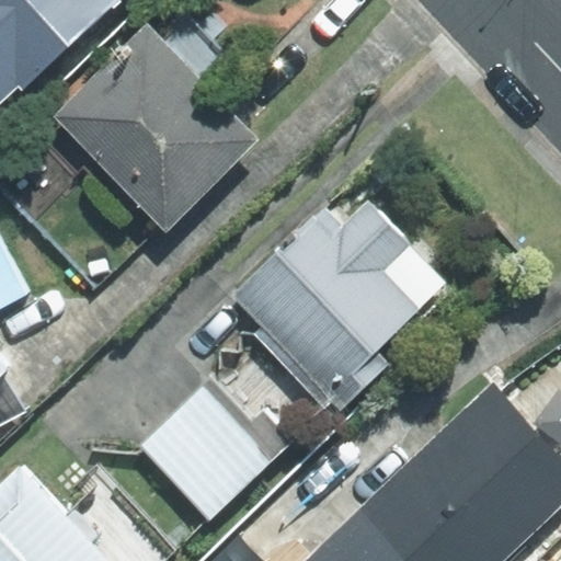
[(0,0),(0,104),(19,87),(22,90),(118,0),(0,0)]
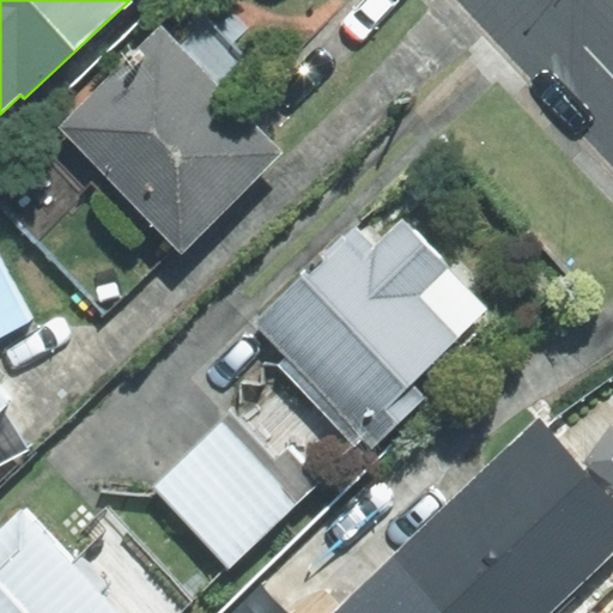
[(162,30),(62,127),(182,249),(280,153),(216,87),(243,61),(195,11),(169,37),(162,30)]
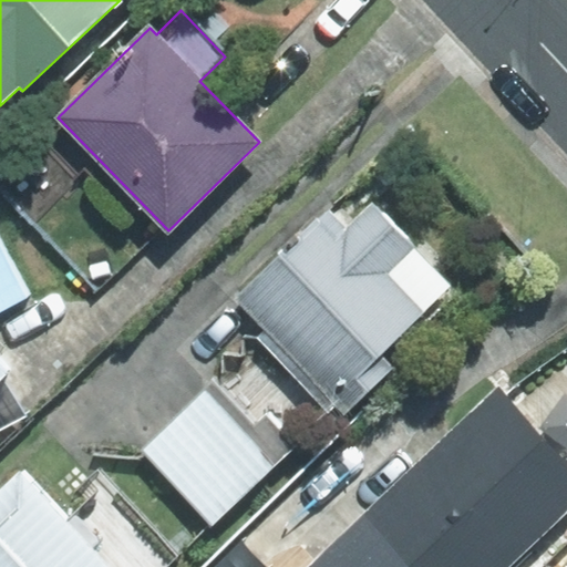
[(302,241),(287,256),(285,253),(236,298),(266,329),(257,338),(327,412),(334,404),(344,414),(393,368),(381,356),(455,286),(375,202),(347,229),(328,209),(298,237),(302,241)]
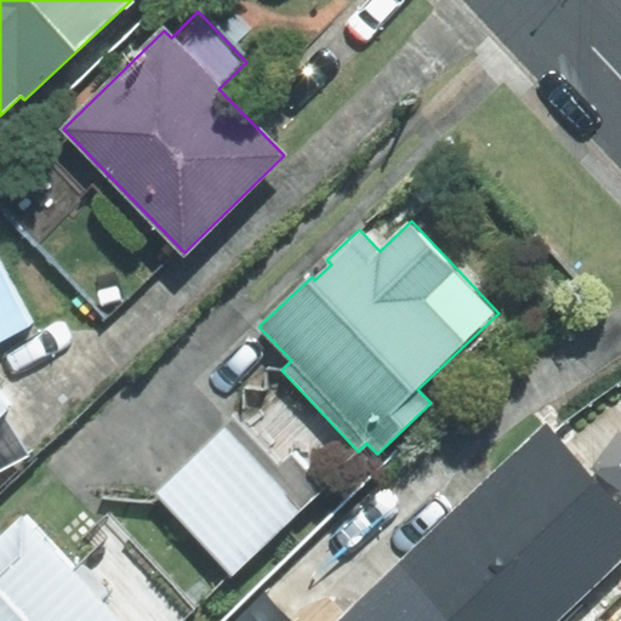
[(0,336),(30,322),(0,263),(0,336)]
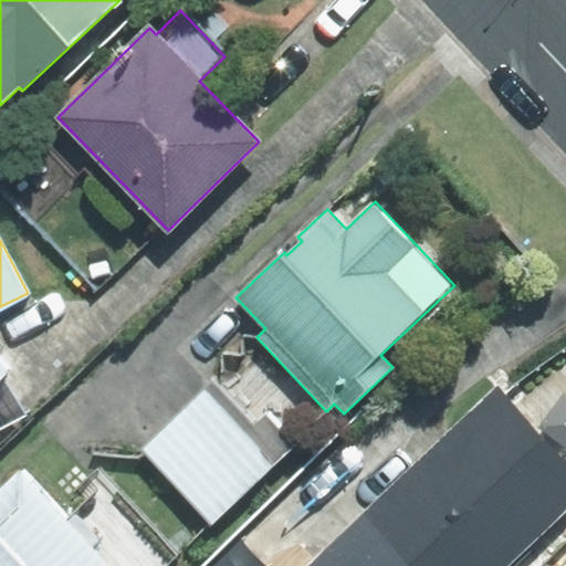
[(0,379),(12,368),(0,355),(0,379)]
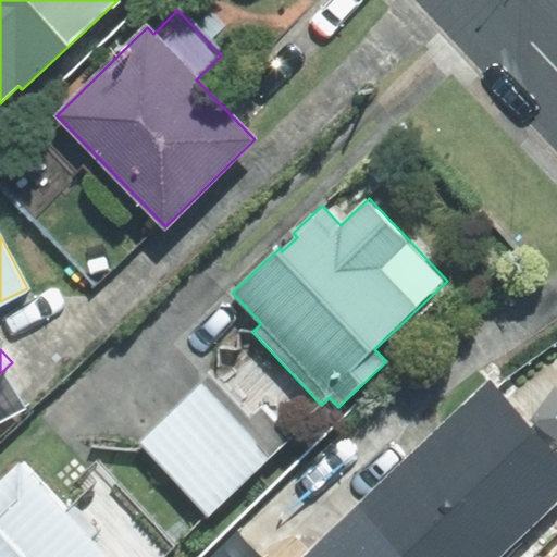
[(207,516),(289,438),(261,408),(249,419),(210,376),(139,442),(207,516)]
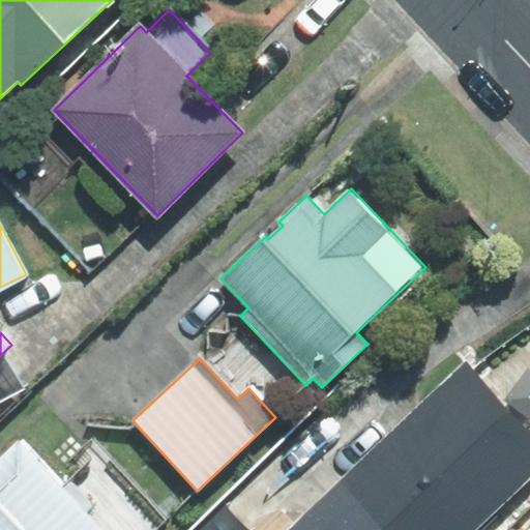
[(386,529),(475,529),(529,478),(529,432),(465,364),(341,481),(386,529)]
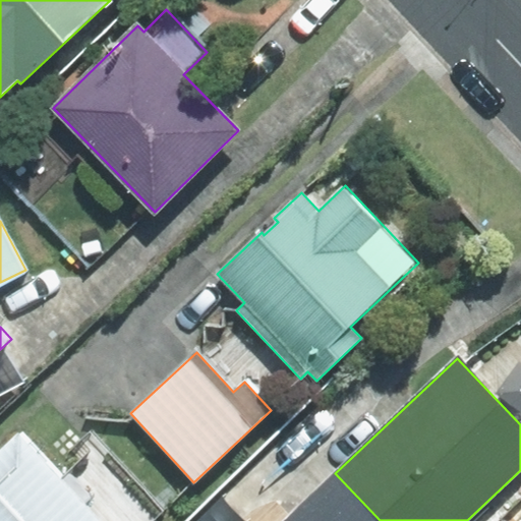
[(20,431),(0,451),(0,520),(155,520),(162,515),(85,437),(71,450),(80,459),(62,476),(20,431)]
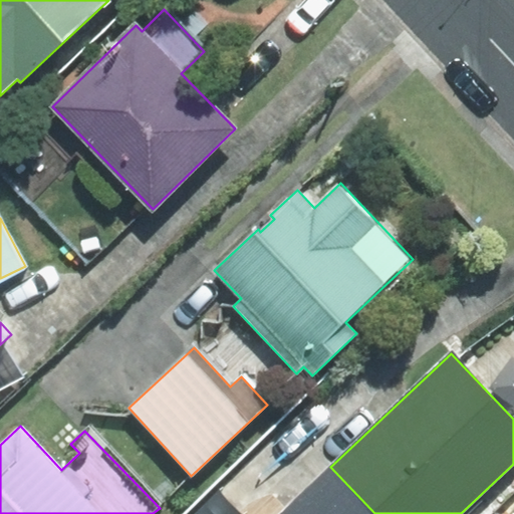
[(279,513),(374,513),(330,467),(279,513)]
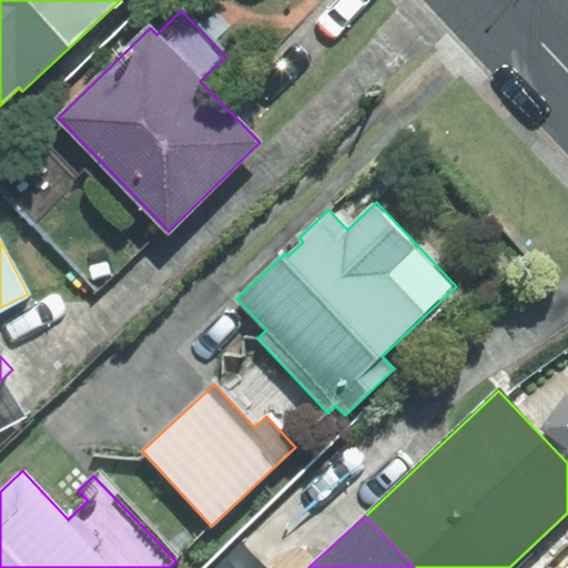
All buildings are outlined.
